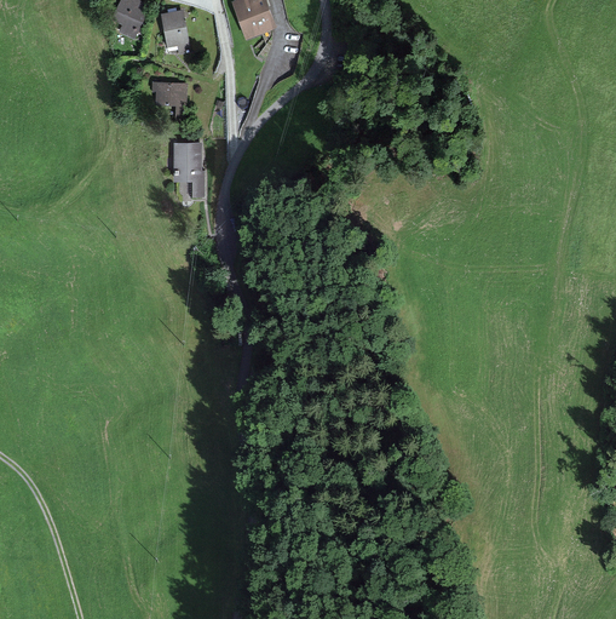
[(159,4),(151,0),(116,0),(113,6),(145,26),(159,4)]
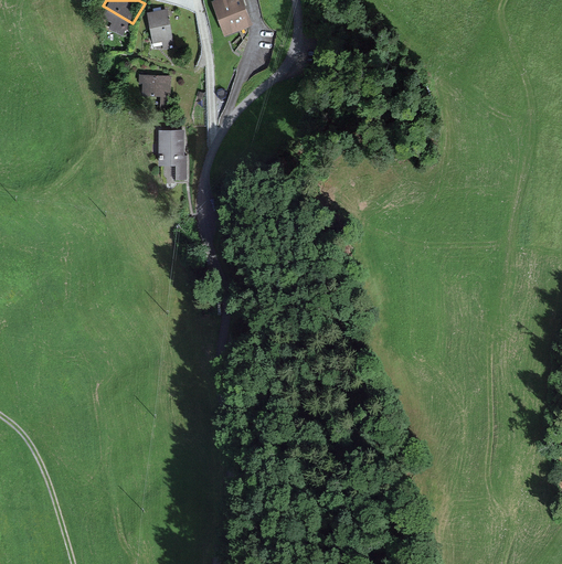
[(218,0),(230,31),(254,22),(245,0),(218,0)]
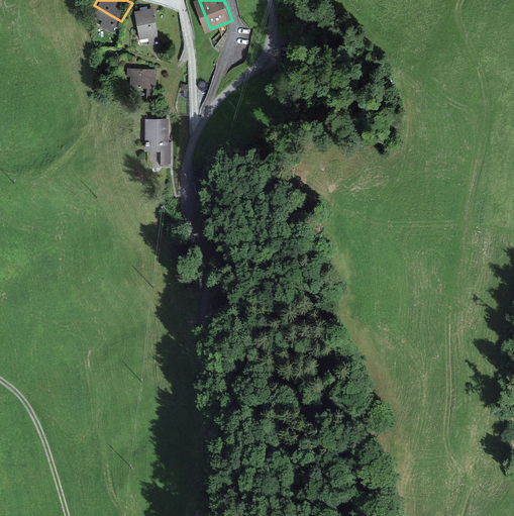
[(153,8),(136,9),(138,41),(156,39),(153,8)]
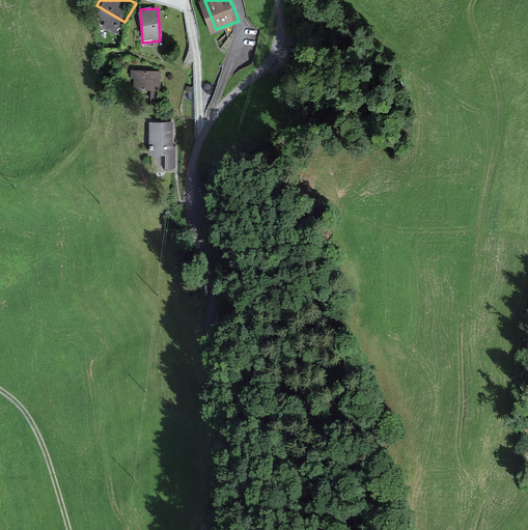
[(161,73),(134,68),(130,93),(157,99),(161,73)]
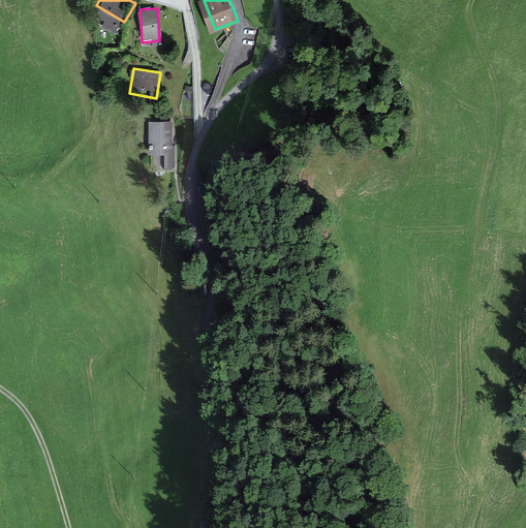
[(166,122),(148,122),(147,164),(165,165),(166,122)]
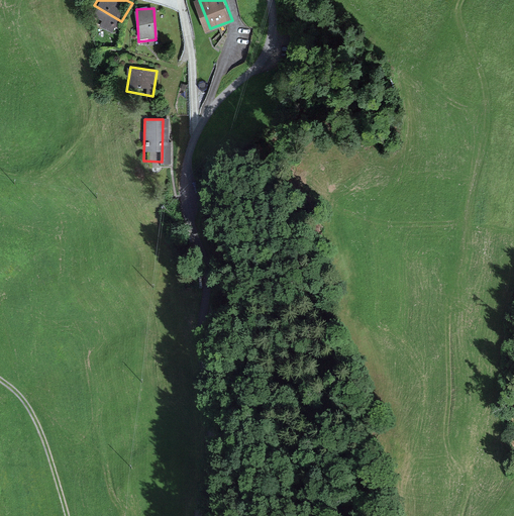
All buildings are outlined.
